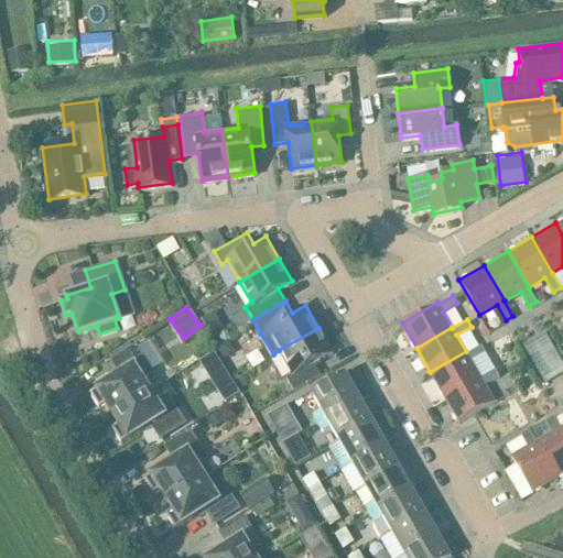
[(318,328),(279,350),(292,372),(285,375),(293,389),(320,373),(313,361),(332,350),(318,328)]
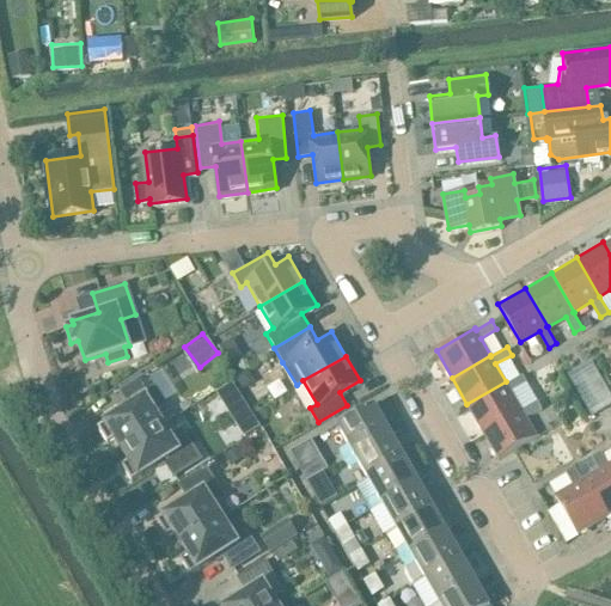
[(567,372),(591,412),(610,401),(610,393),(591,359),(567,372)]
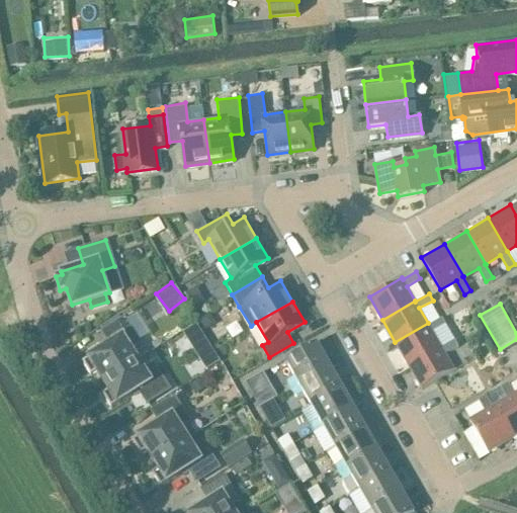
[(428,323),(395,342),(408,363),(440,345),(432,330),(445,322),(441,316),(428,324),(428,323)]
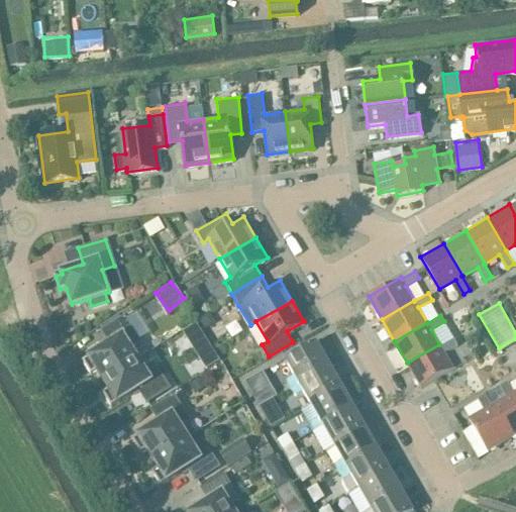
[(102,378),(137,355),(130,343),(137,339),(123,316),(103,329),(110,341),(82,360),(91,373),(97,369),(102,378)]
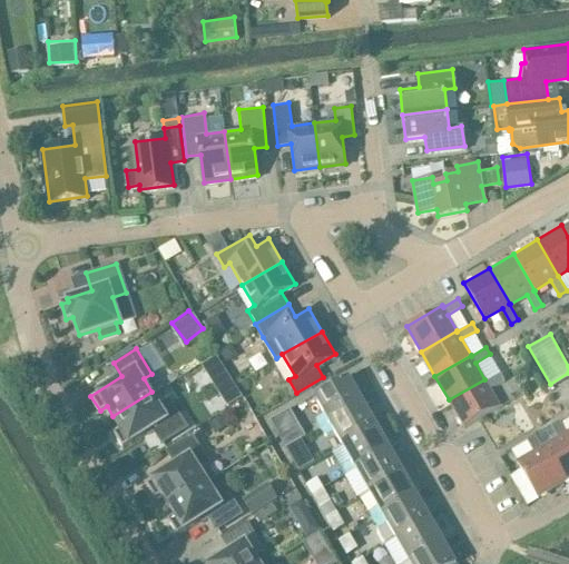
[(228,404),(243,394),(216,353),(202,362),(228,404)]
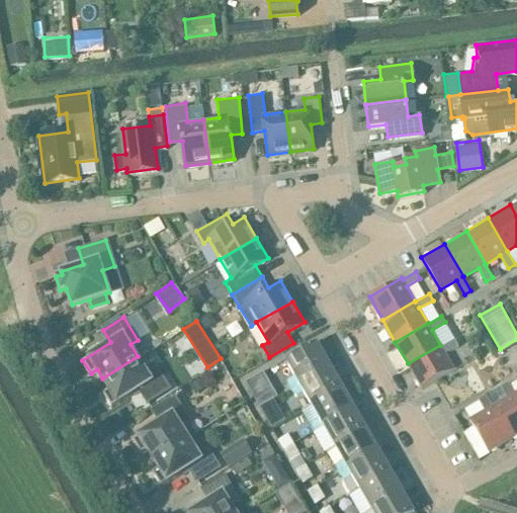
[(440,345),(408,363),(421,387),(453,367),(444,352),(458,344),(454,337),(440,345)]
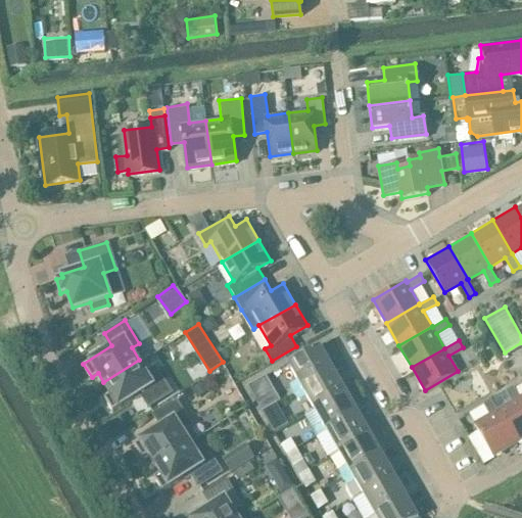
[(288,382),(292,390),(332,368),(320,345),(289,363),(297,377),(288,382)]
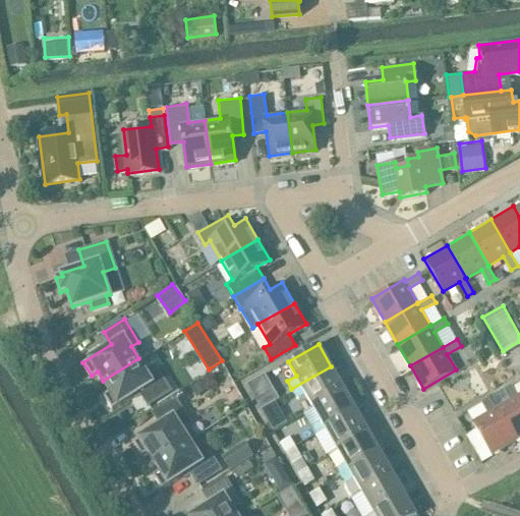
[(138,358),(103,381),(109,390),(103,394),(111,407),(139,390),(148,401),(168,389),(154,365),(147,370),(138,358)]
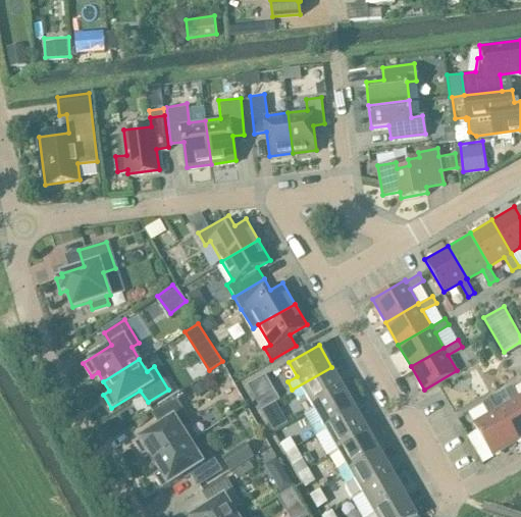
[(313,406),(344,388),(331,367),(292,390),(296,398),(306,393),(312,404),(313,406)]
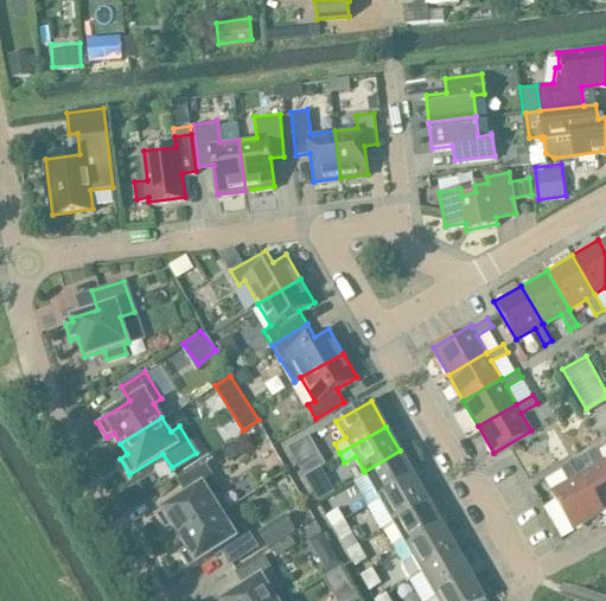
[(286,446),(295,461),(307,454),(299,439),(286,446)]
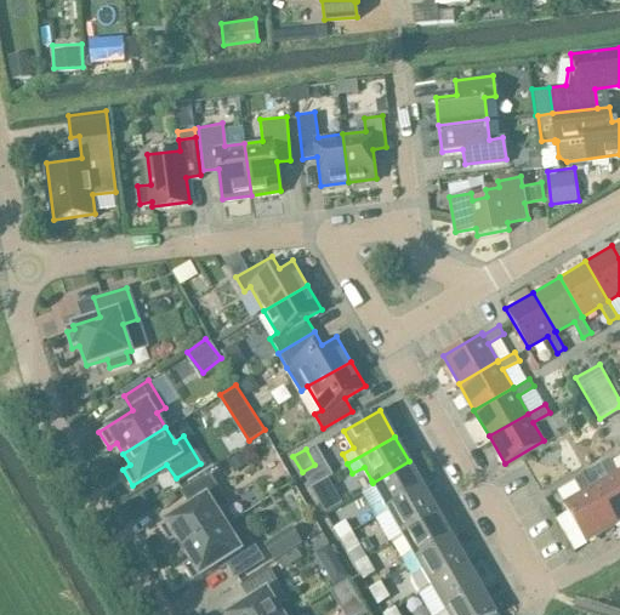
[(619,477),(616,470),(609,456),(599,461),(607,474),(590,484),(590,485),(612,524),(619,518),(619,477)]
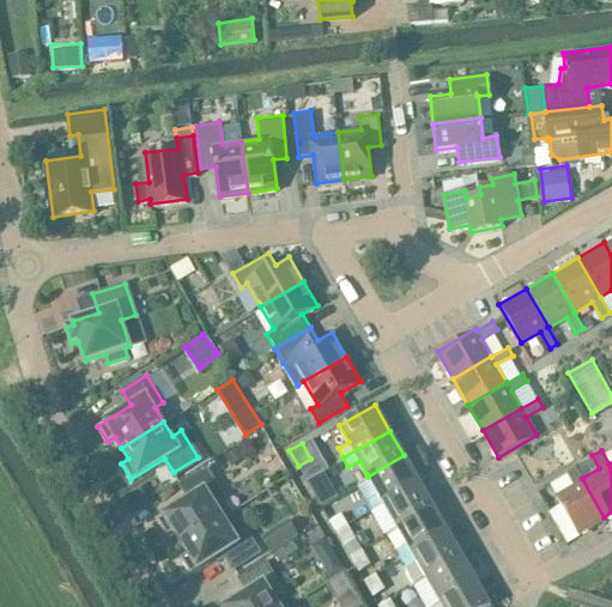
[(371,508),(418,480),(404,455),(368,477),(367,474),(364,475),(375,495),(367,499),(371,508)]
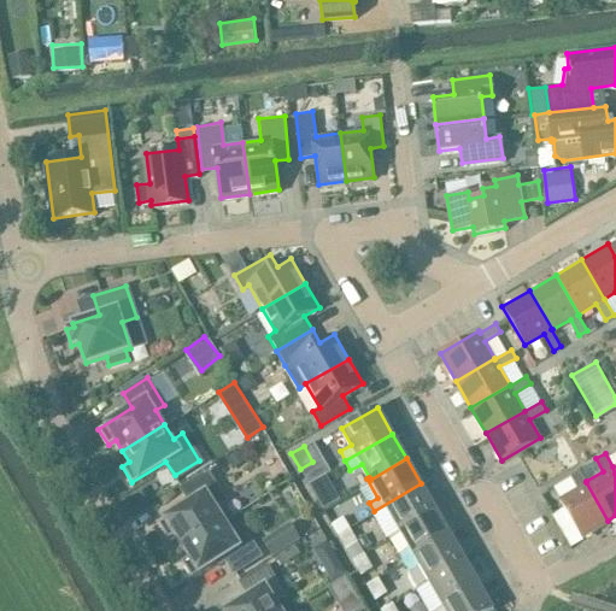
[(586,482),(586,481),(579,468),(569,474),(578,487),(558,498),(564,507),(553,515),(570,545),(582,538),(581,536),(608,521),(586,482)]
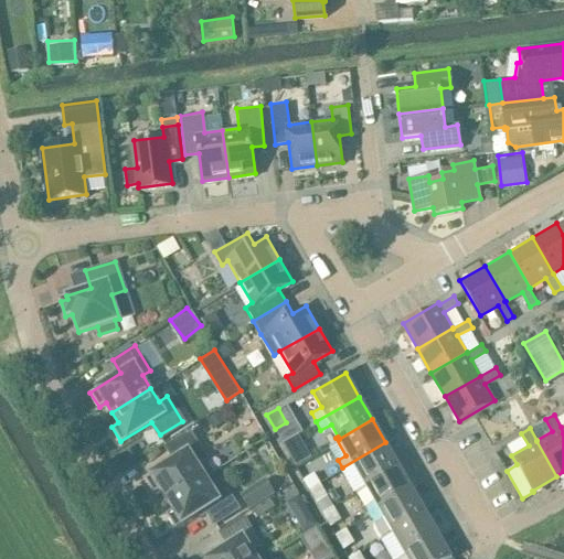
[(167,498),(204,474),(197,461),(204,457),(189,431),(167,445),(174,459),(144,477),(153,493),(160,488),(167,498)]
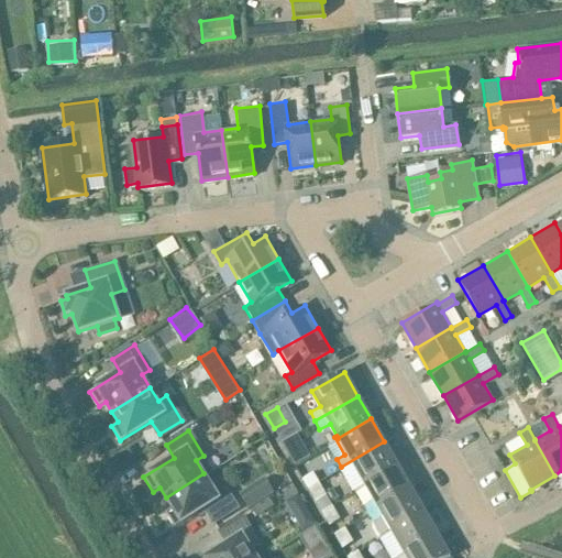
[(281,440),(289,455),(300,448),(293,434),(281,440)]
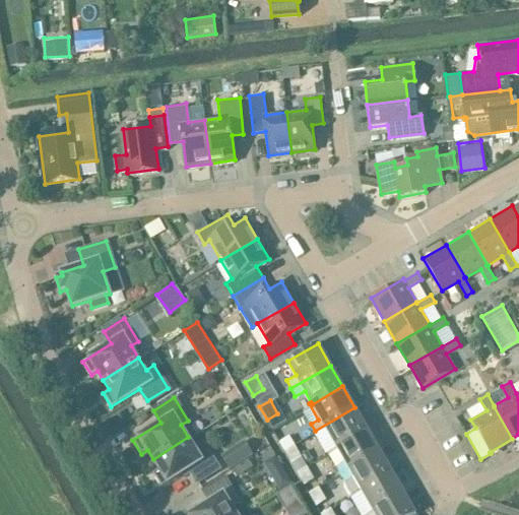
[(319,439),(328,433),(336,446),(367,429),(354,407),(315,431),(319,439)]
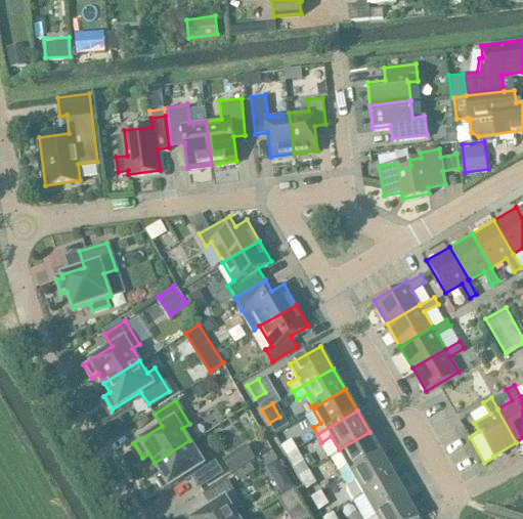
[(338,468),(342,476),(382,453),(369,432),(339,449),(347,464),(338,468)]
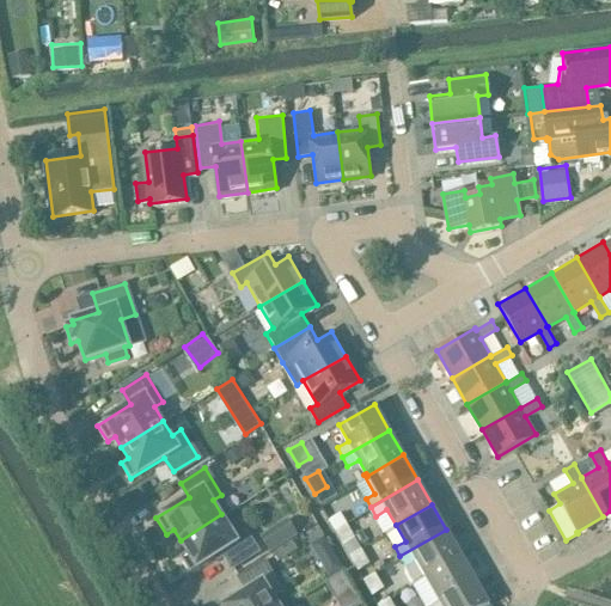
[(231,527),(221,514),(181,540),(187,551),(179,556),(190,571),(224,550),(232,564),(256,549),(239,522),(231,527)]
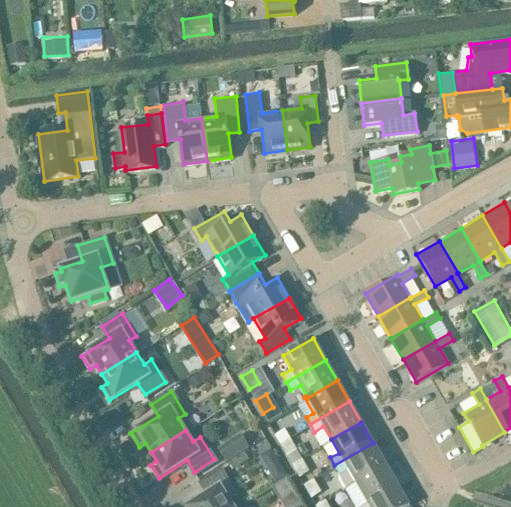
[(240,433),(217,447),(225,461),(248,446),(240,433)]
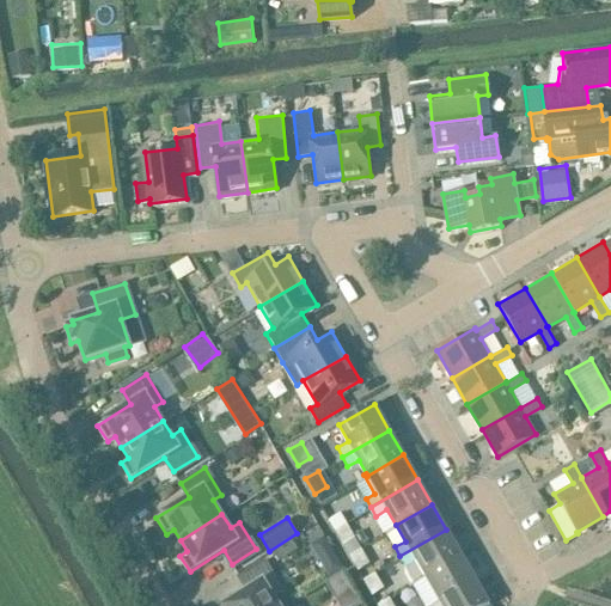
[(334,528),(343,544),(355,537),(346,521),(334,528)]
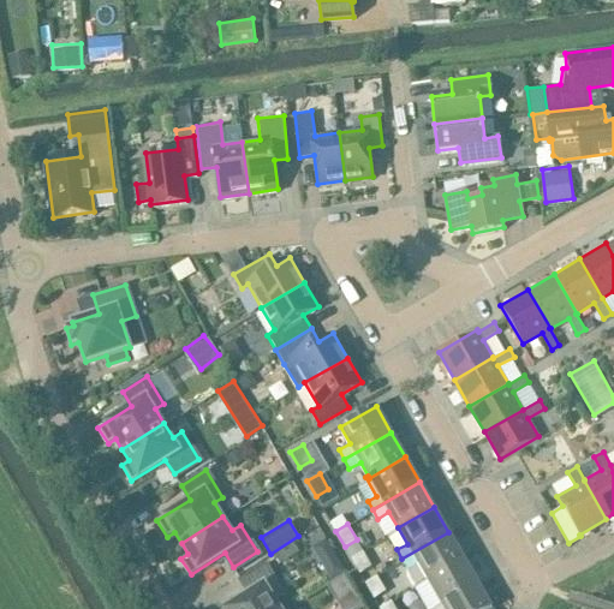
[(417,562),(427,578),(463,557),(448,532),(401,559),(407,568),(417,562)]
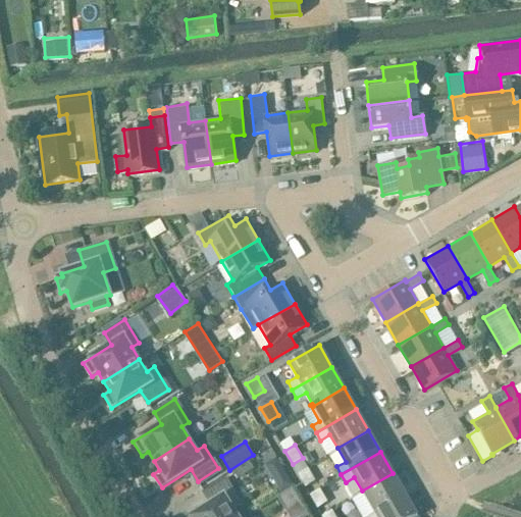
[(297,472),(305,485),(315,479),(307,466),(297,472)]
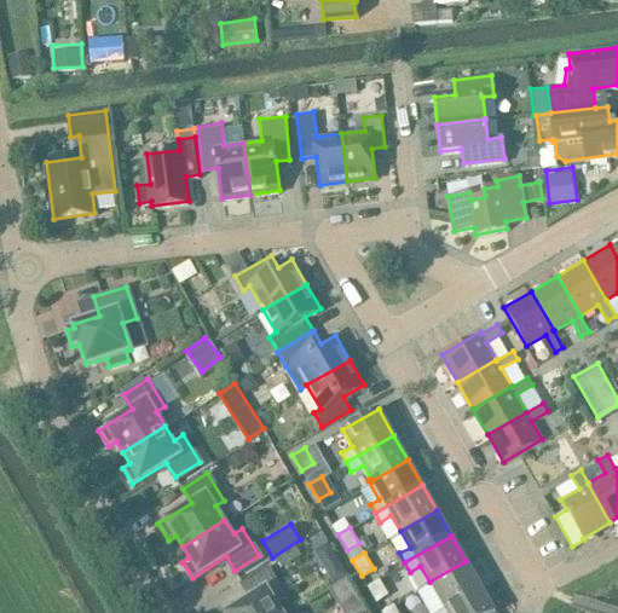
[(429,582),(444,607),(480,587),(466,561),(429,582)]
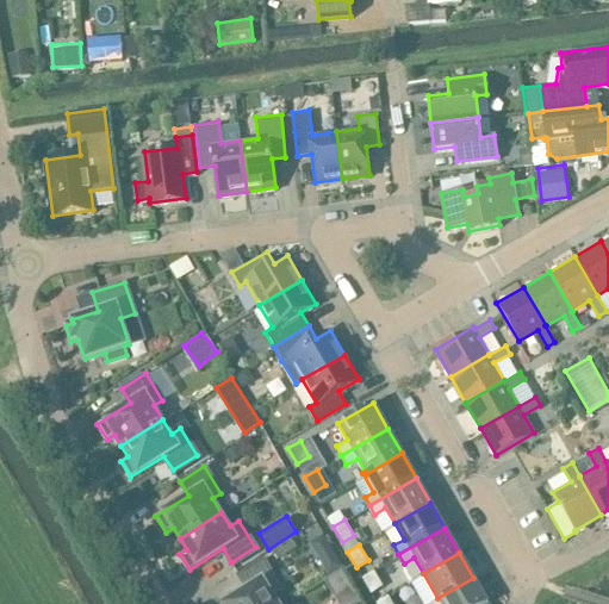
[(222,603),(279,603),(271,591),(280,585),(262,559),(238,574),(248,587),(222,603)]
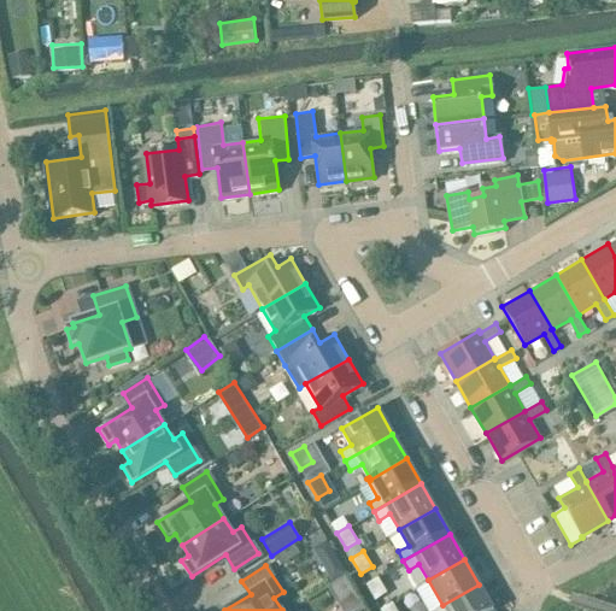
[(346,575),(330,585),(346,610),(356,610),(365,606),(346,575)]
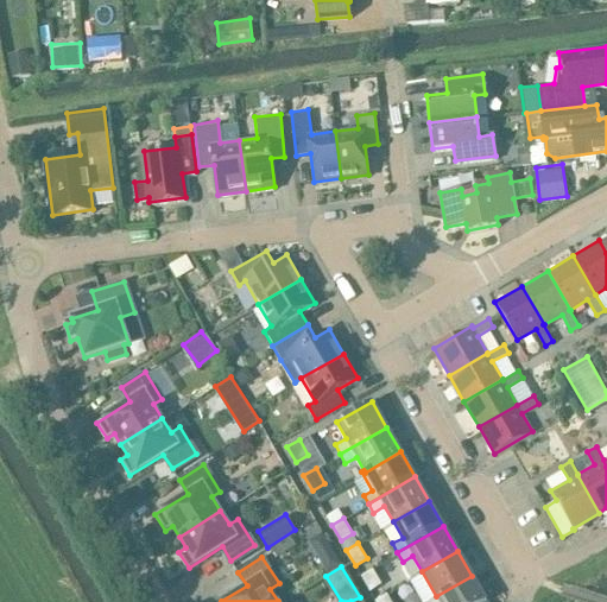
[(360,575),(370,590),(381,583),(372,568),(360,575)]
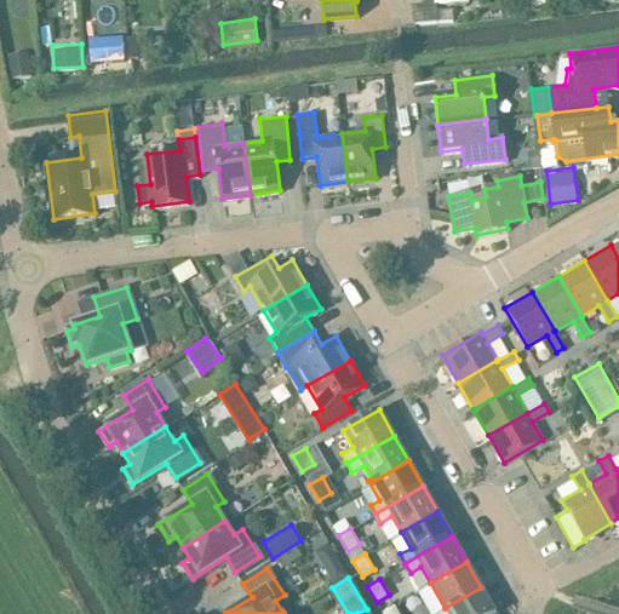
[(496,613),(481,587),(445,608),(435,613),(496,613)]
